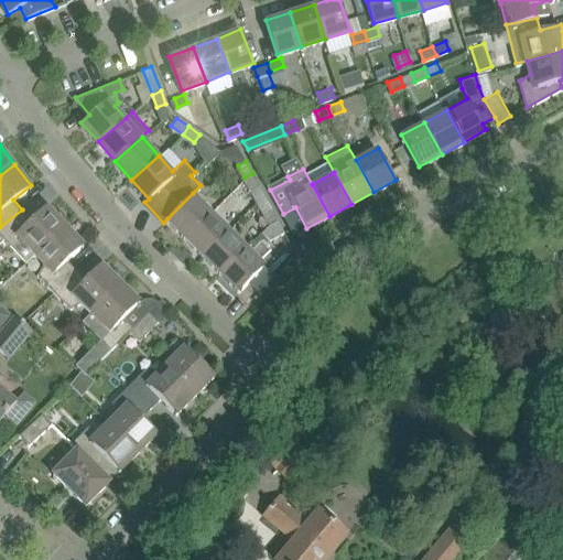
[(245,178),(257,201),(266,196),(252,173),(245,178)]
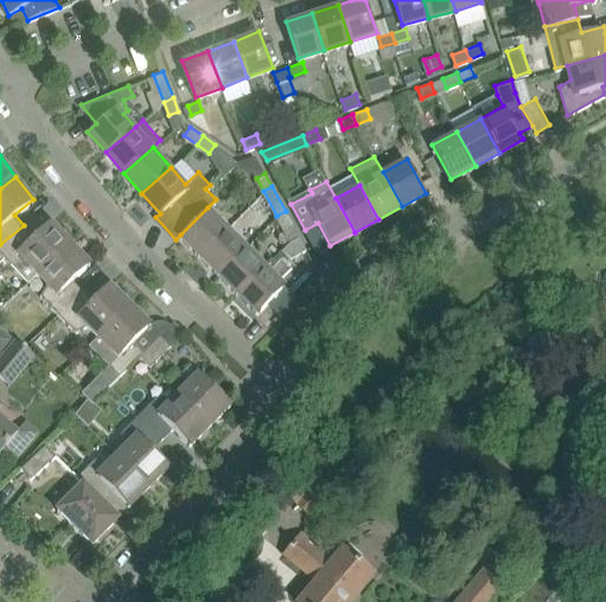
[(180,235),(199,255),(227,226),(208,207),(180,235)]
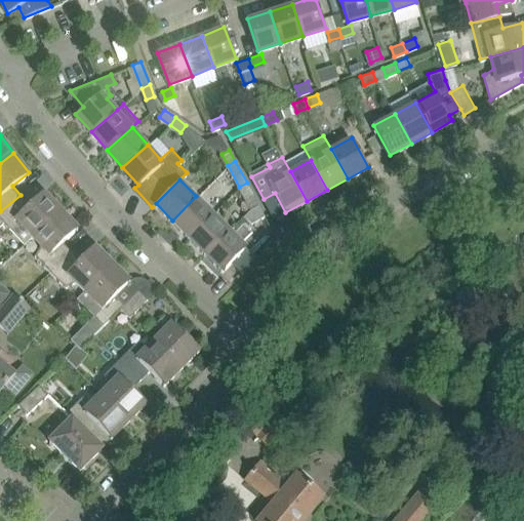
[(239,187),(251,208),(258,204),(247,183),(239,187)]
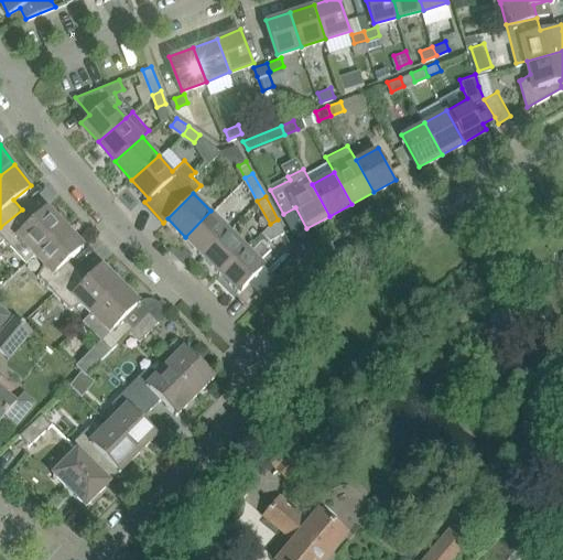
[(34,252),(34,254),(65,225),(47,204),(31,219),(22,210),(0,227),(0,240),(4,238),(14,249),(15,248),(25,259),(34,252)]
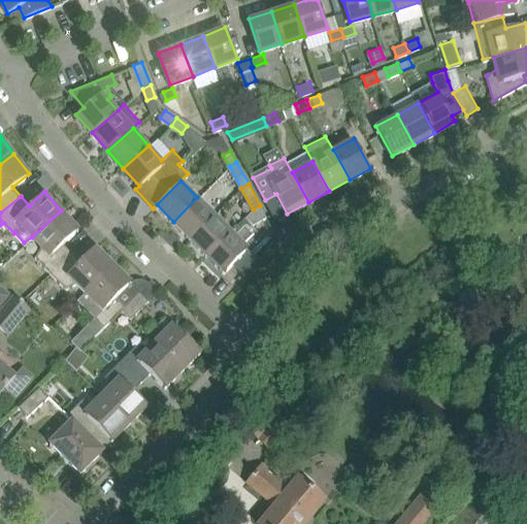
[(173,222),(190,238),(215,215),(197,197),(173,222)]
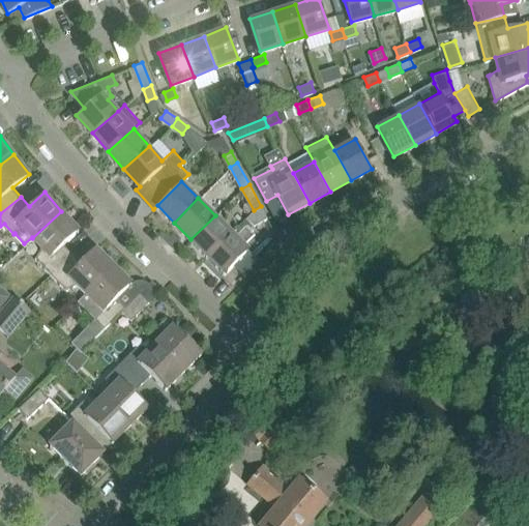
[(261,206),(254,210),(260,222),(267,216),(261,206)]
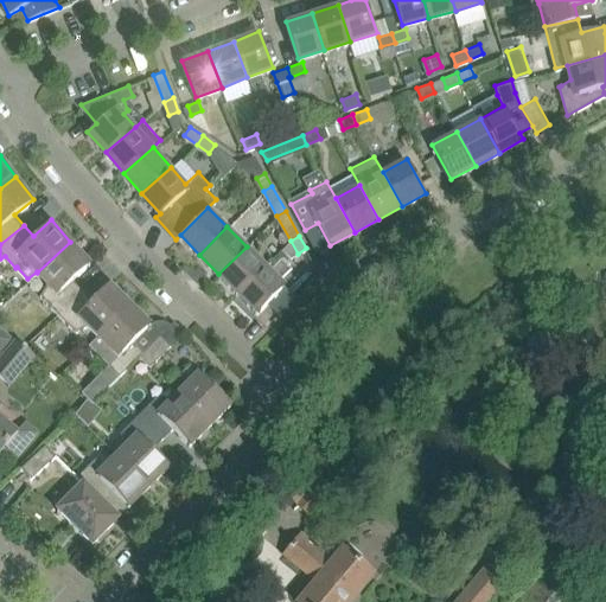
[(40,294),(58,313),(83,289),(72,279),(90,263),(70,242),(37,273),(48,283),(42,293),(40,294)]
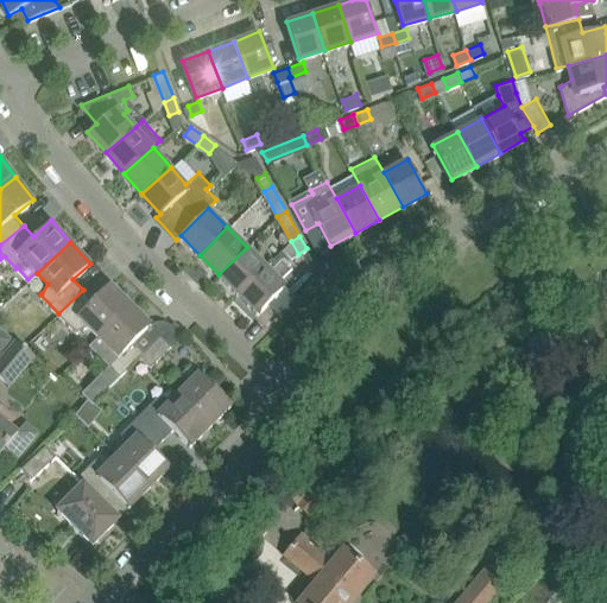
[(219,274),(239,293),(266,266),(247,247),(219,274)]
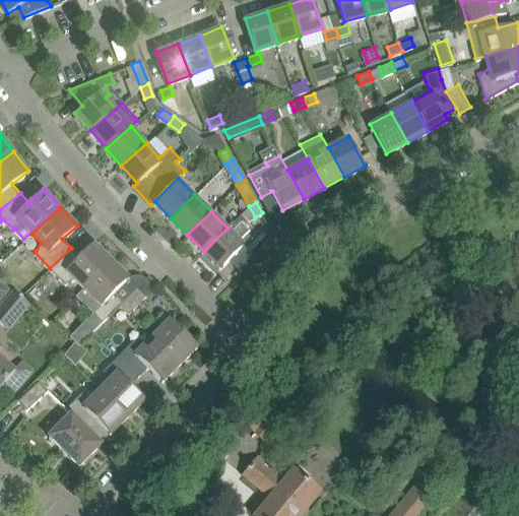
[(228,228),(204,251),(220,267),(244,244),(228,228)]
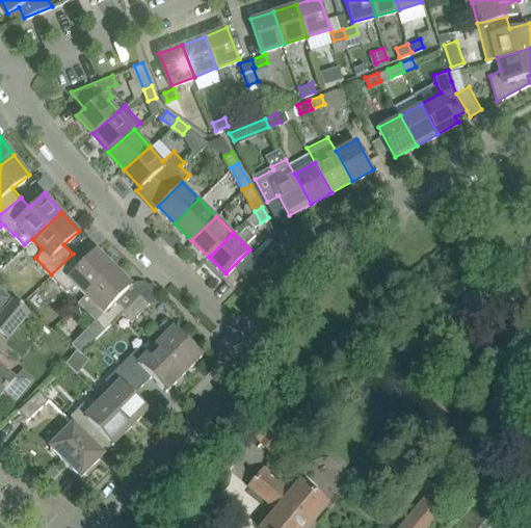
[(77,285),(86,294),(114,266),(96,247),(81,262),(73,254),(51,274),(67,290),(68,289),(77,285)]
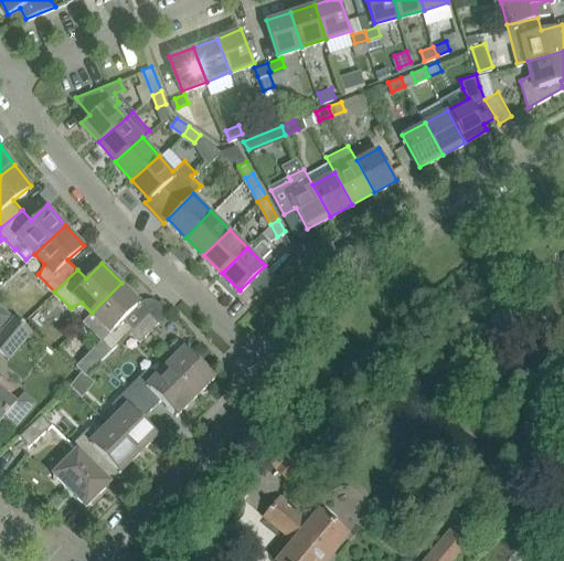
[(121,283),(92,313),(100,321),(96,331),(95,332),(105,342),(95,353),(102,359),(130,330),(134,327),(125,317),(140,302),(121,283)]
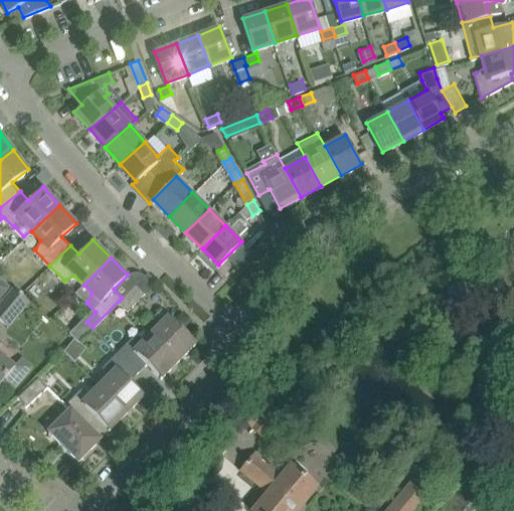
[(0,294),(1,295),(11,284),(0,274),(0,294)]
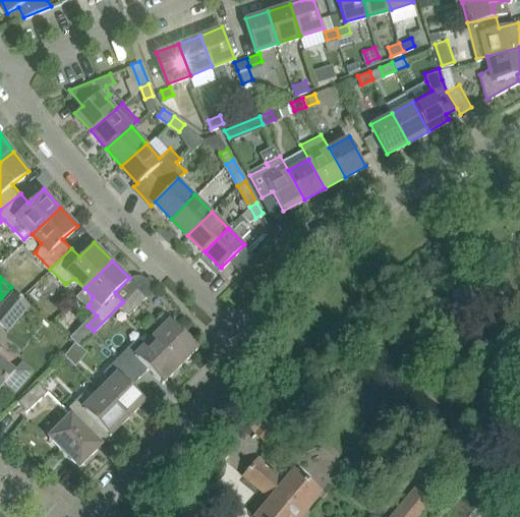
[(129,313),(147,295),(137,286),(123,301),(120,304),(129,313)]
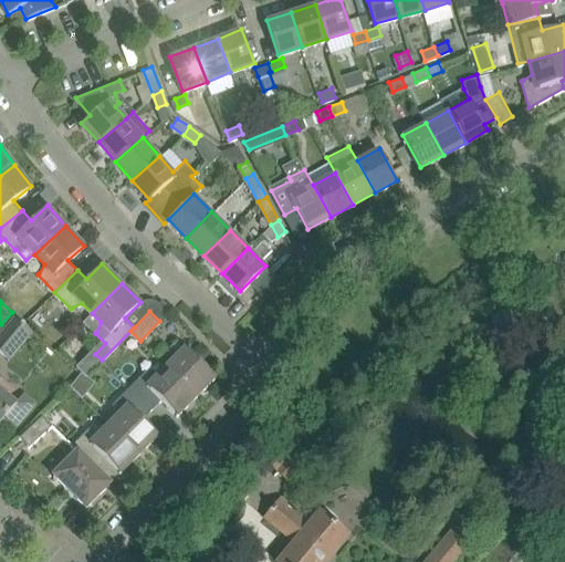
[(31,330),(14,315),(0,332),(0,350),(9,357),(31,330)]
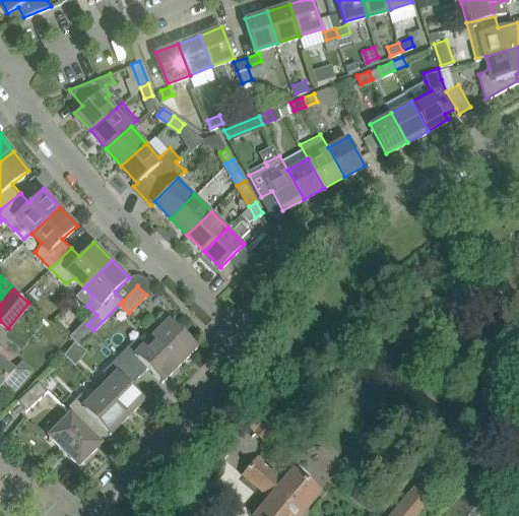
[(161,327),(152,335),(180,363),(198,345),(163,311),(155,318),(156,319),(161,327)]
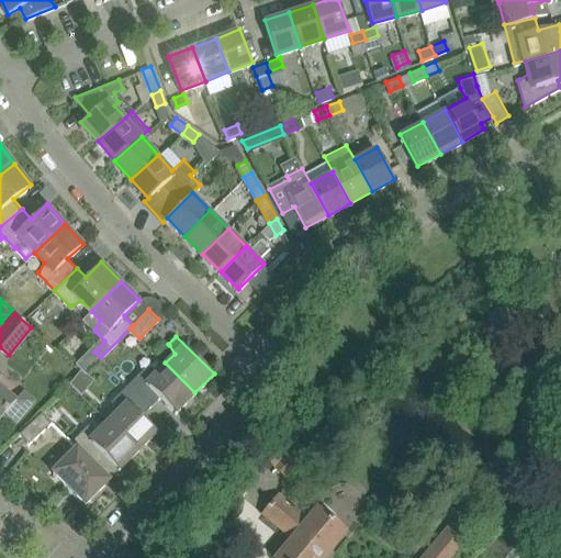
[(145,367),(128,383),(150,405),(160,397),(176,412),(194,392),(165,363),(156,372),(146,368),(145,367)]
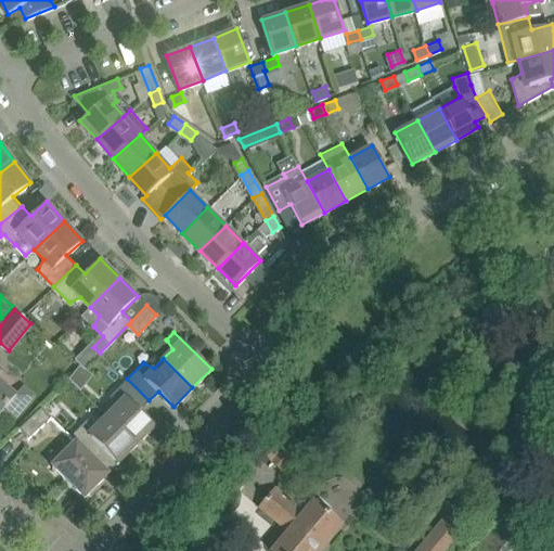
[(0,412),(5,407),(16,415),(34,394),(23,384),(15,393),(0,380),(0,369),(2,367),(0,364),(0,412)]
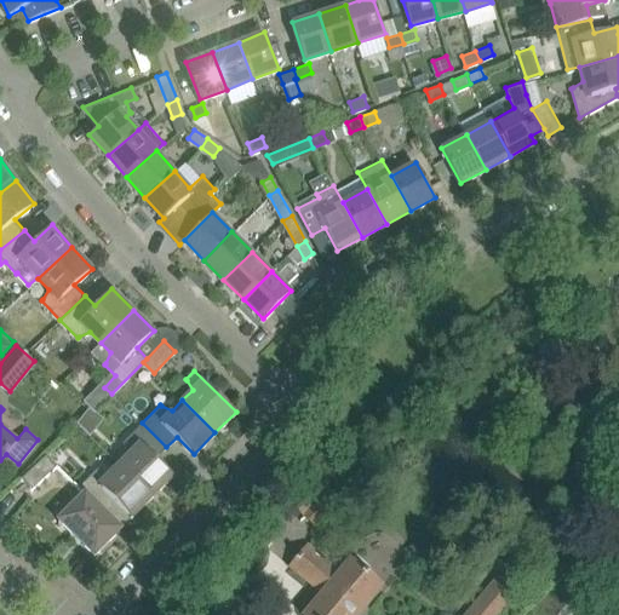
[(130,453),(120,463),(153,495),(173,475),(156,458),(166,447),(142,423),(124,441),(125,442),(130,453)]
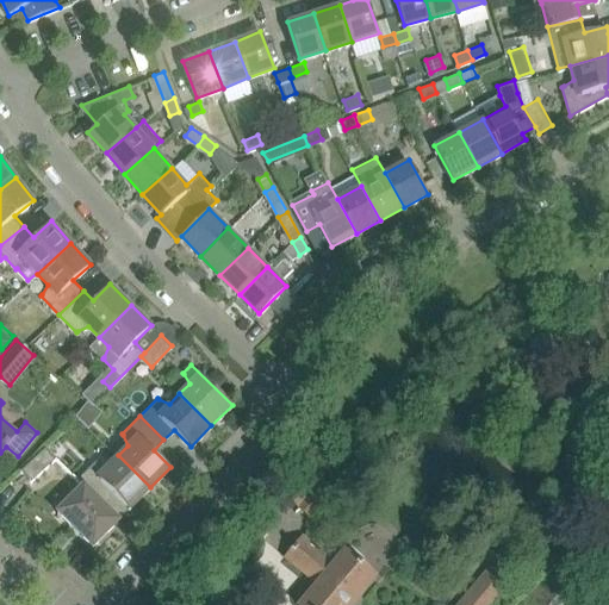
[(22,469),(31,480),(56,457),(45,446),(22,469)]
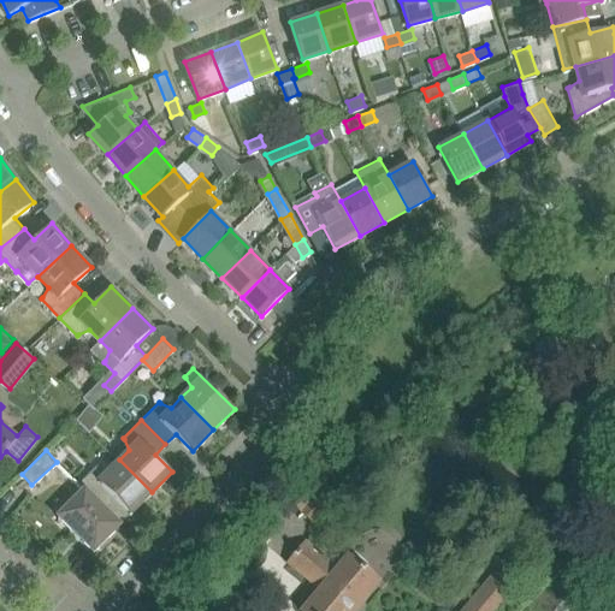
[(78,482),(84,488),(102,506),(104,506),(113,496),(130,514),(152,492),(119,460),(108,470),(98,466),(96,464),(78,482)]
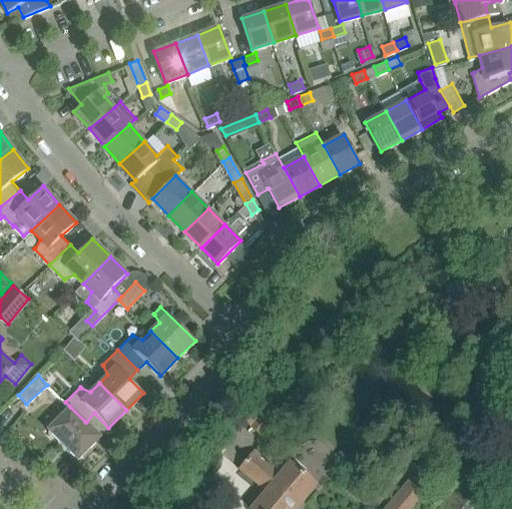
[(238,416),(263,436),(283,412),(259,392),(238,416)]
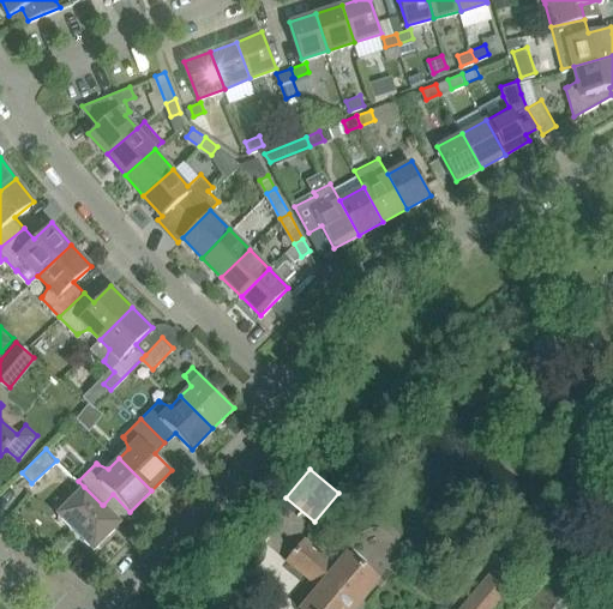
[(120,522),(103,505),(102,505),(84,487),(58,513),(94,548),(120,522)]
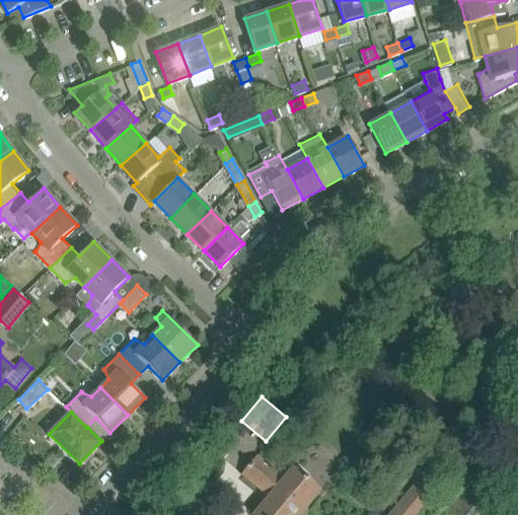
[(272,495),(253,514),(297,514),(318,490),(293,468),(285,479),(257,456),(251,463),(250,463),(248,466),(244,472),(272,495)]
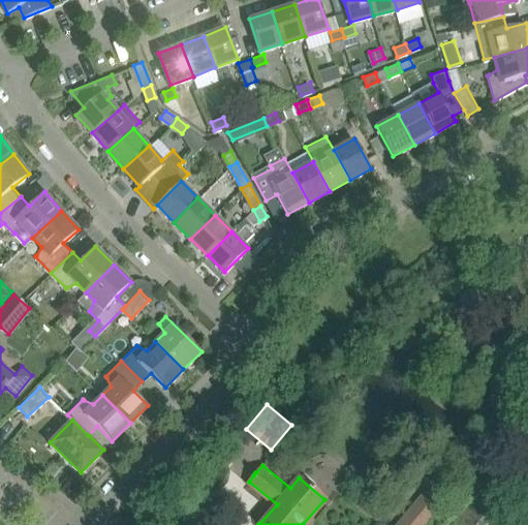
[(393,524),(424,524),(443,502),(425,487),(393,524)]
